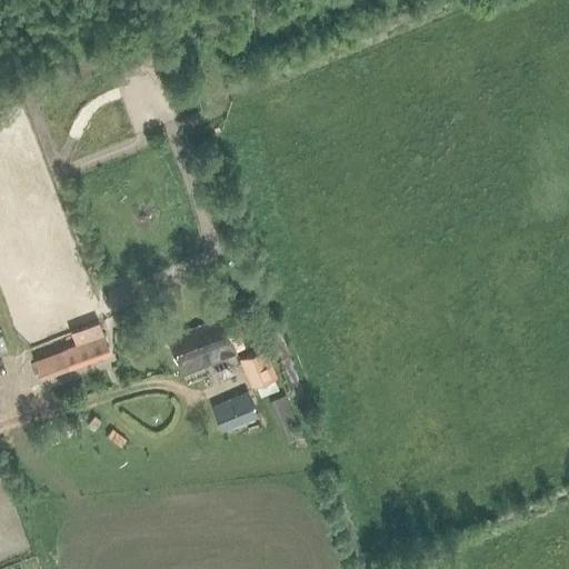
[(237,298),(231,282),(219,287),(226,303),(237,298)]
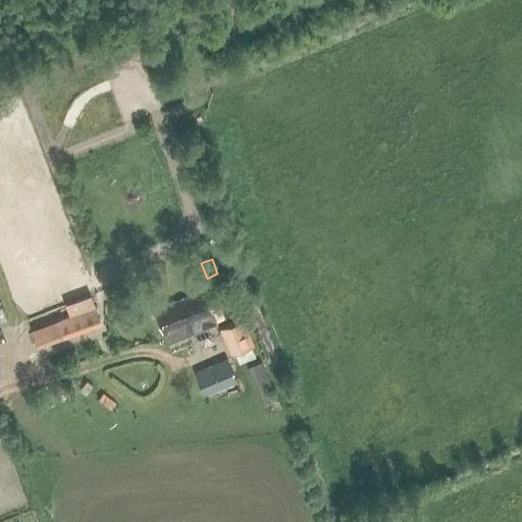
[(166,344),(216,323),(203,290),(153,310),(166,344)]
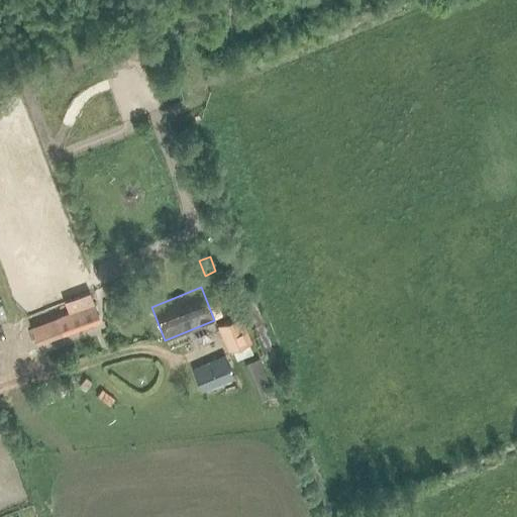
[(64,301),(68,314),(30,327),(37,345),(100,321),(89,292),(64,301)]
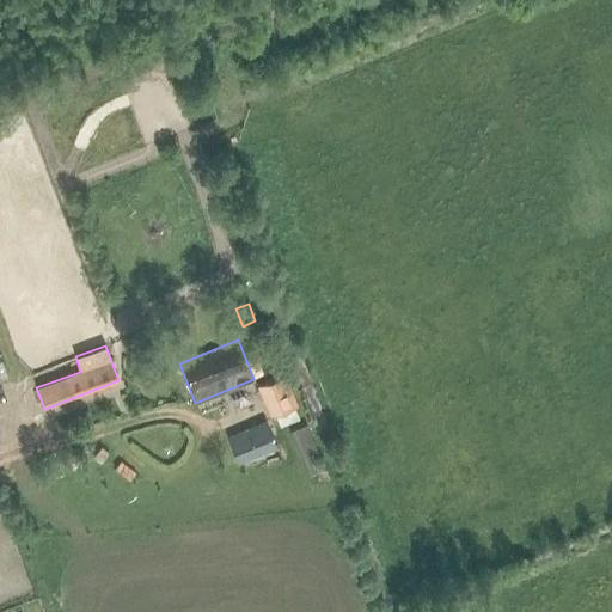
[(297,407),(283,374),(257,385),(270,417),(275,415),(281,427),(299,418),(294,408),(297,407)]
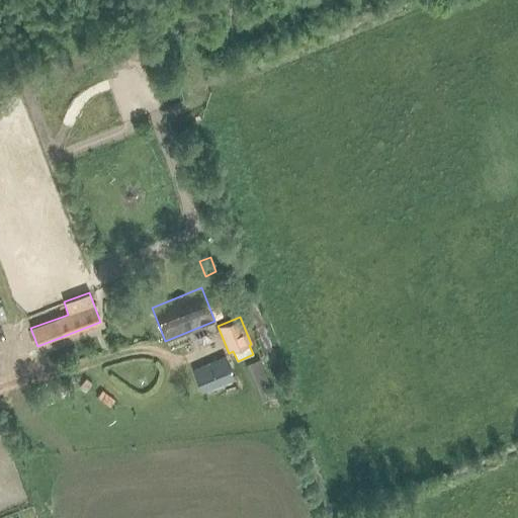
[(224,358),(193,370),(202,393),(233,380),(224,358)]
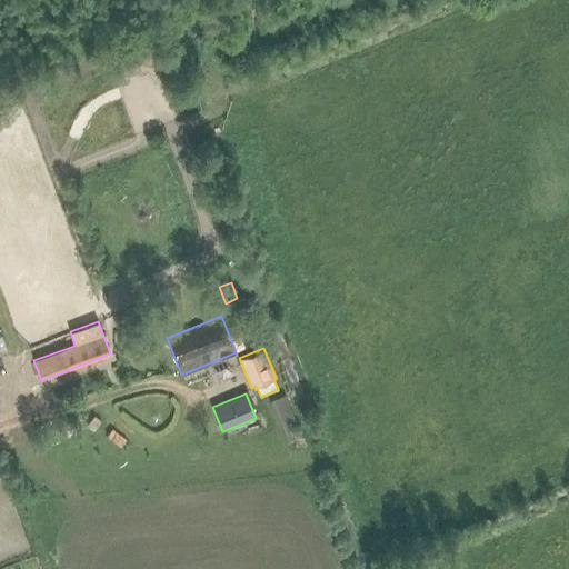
[(275,397),(281,438),(296,436),(290,395),(275,397)]
